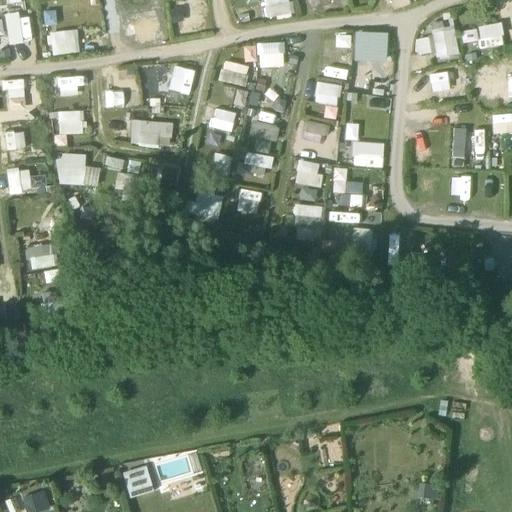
[(262,0),(265,19),(292,15),(289,0),(262,0)]
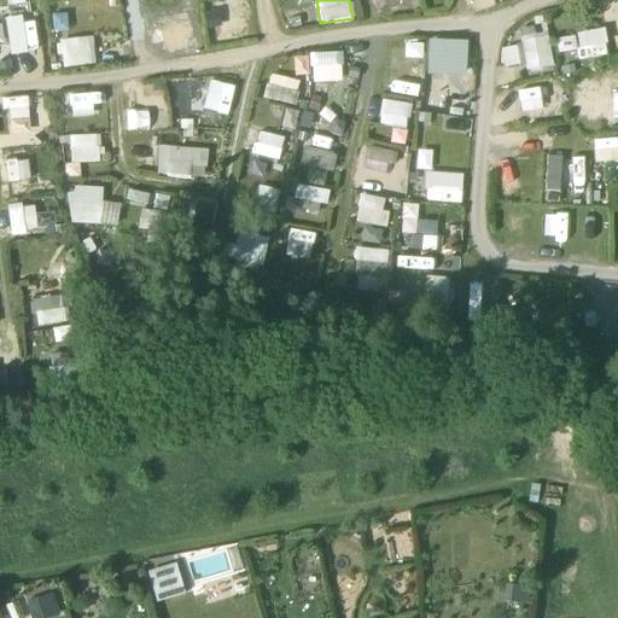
[(0,21),(5,46),(22,42),(17,17),(0,21)]
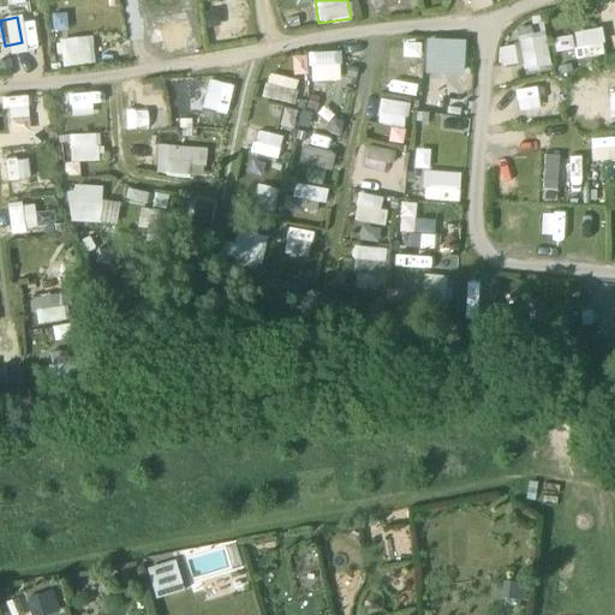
[(156,54),(193,48),(189,21),(151,27),(156,54)]
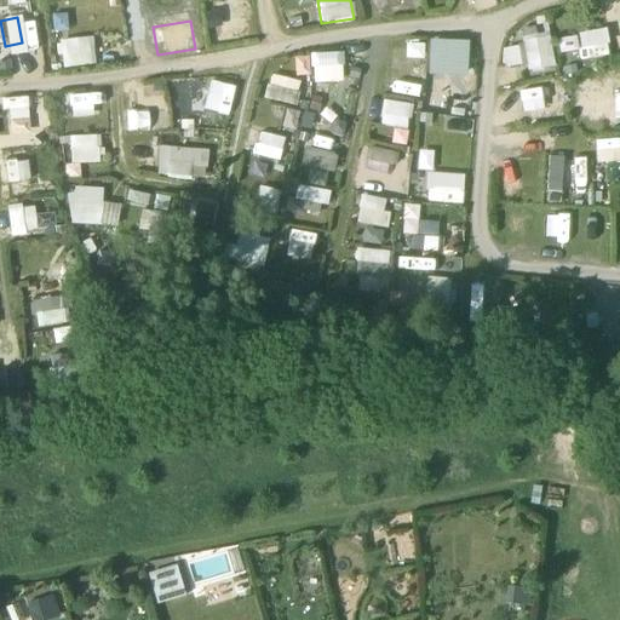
[(575,49),(578,61),(613,53),(607,27),(580,33),(583,47),(575,49)]
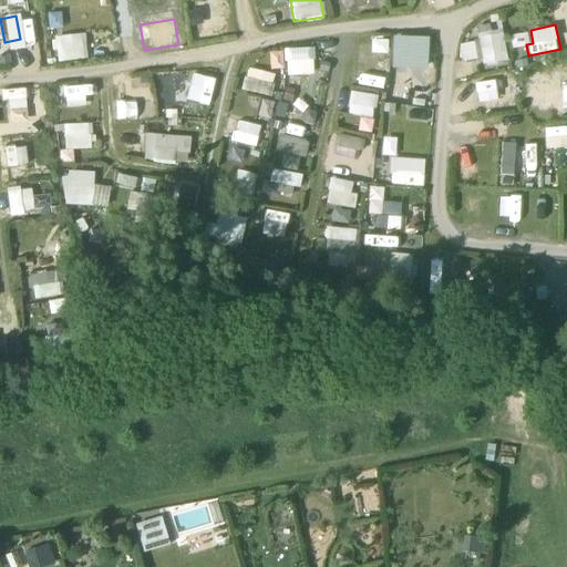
[(481,31),(482,64),(507,63),(505,30),(481,31)]
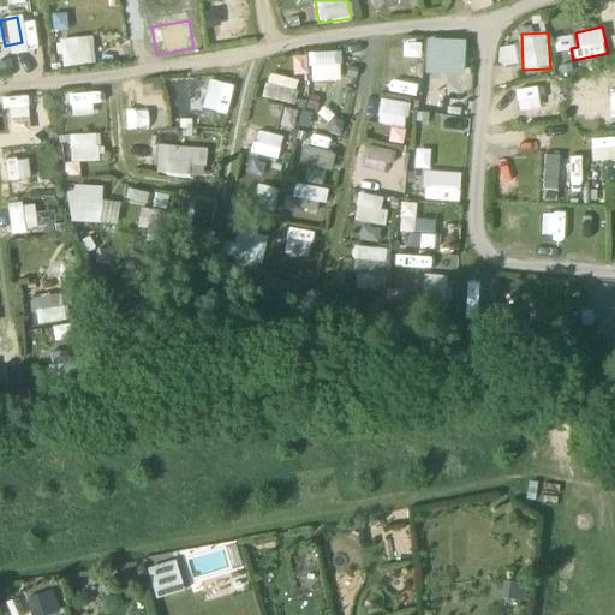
[(574,34),(555,36),(556,51),(575,48),(574,34)]
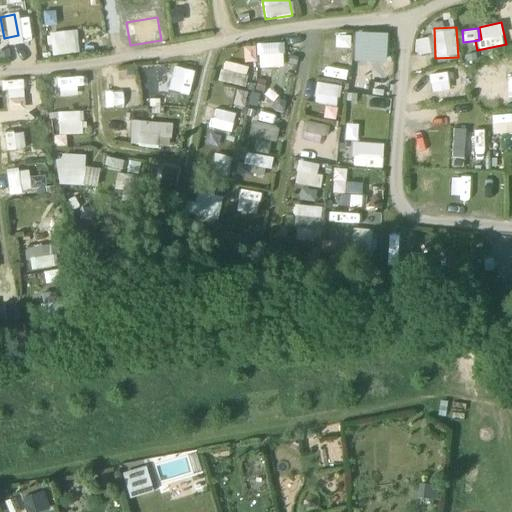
[(78,30),(49,32),(50,54),(79,53),(78,30)]
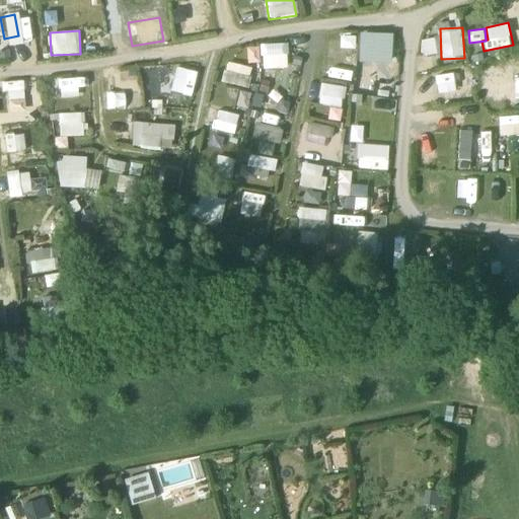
[(422,39),(423,61),(438,60),(437,38),(422,39)]
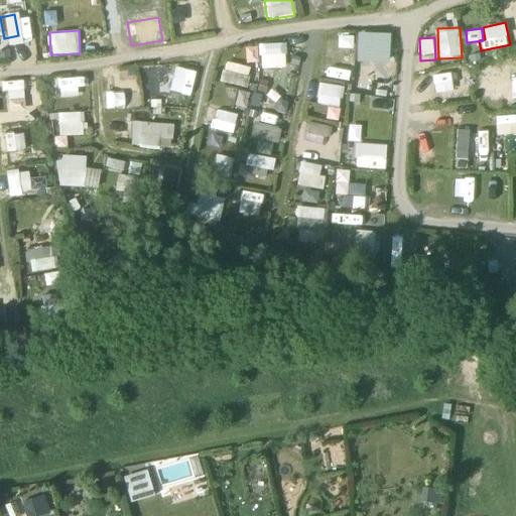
[(286,59),(285,40),(264,41),(265,60),(286,59)]
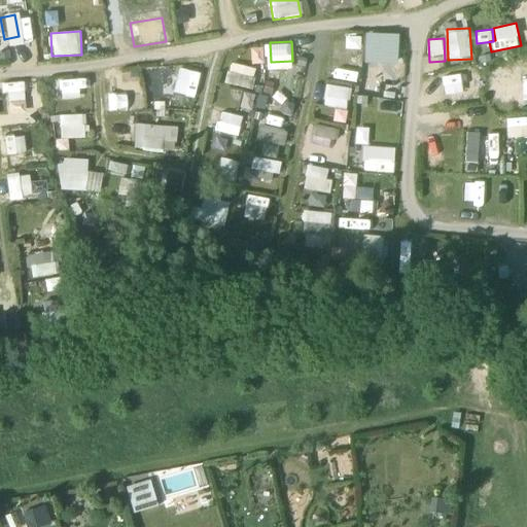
[(253,86),(254,66),(226,65),(225,85),(253,86)]
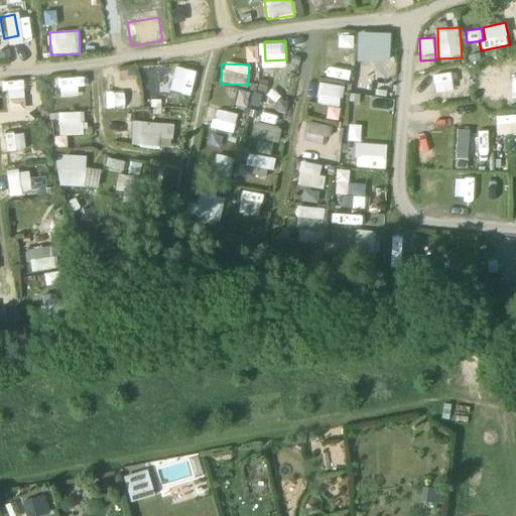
[(477,69),(481,89),(506,85),(502,65),(477,69)]
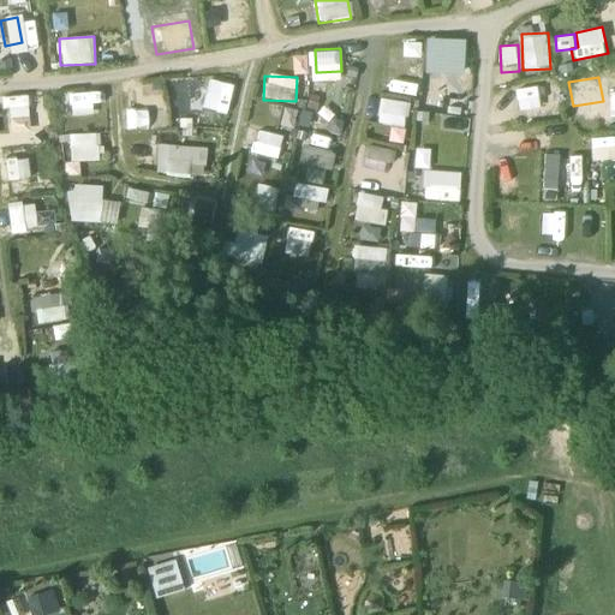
[(551,87),(513,94),(514,106),(554,99),(551,87)]
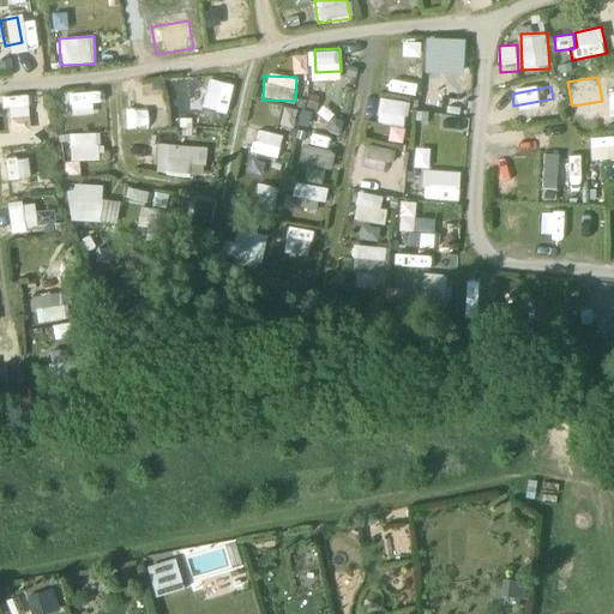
[(103,89),(64,91),(65,115),(104,113),(103,89)]
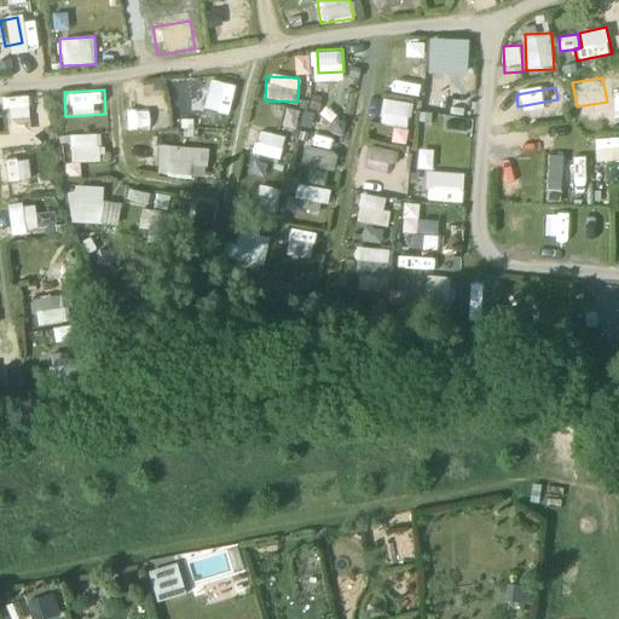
[(0,96),(0,111),(9,111),(10,123),(38,122),(36,96),(0,96)]
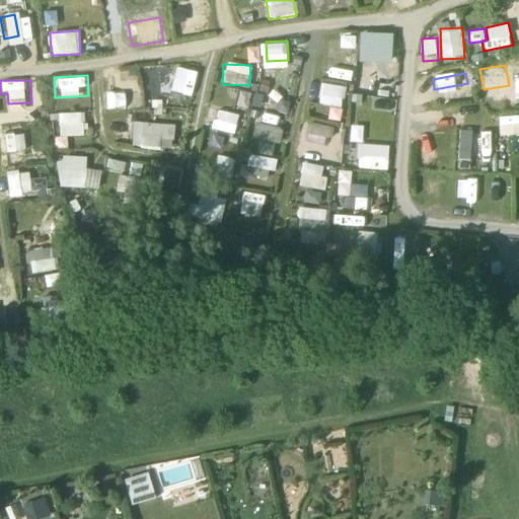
[(362,81),(360,105),(384,107),(386,83),(362,81)]
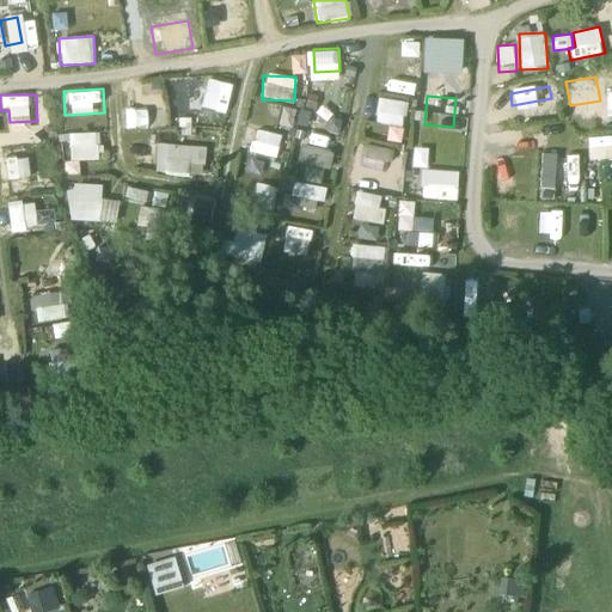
[(378,98),(374,123),(403,127),(407,102),(378,98)]
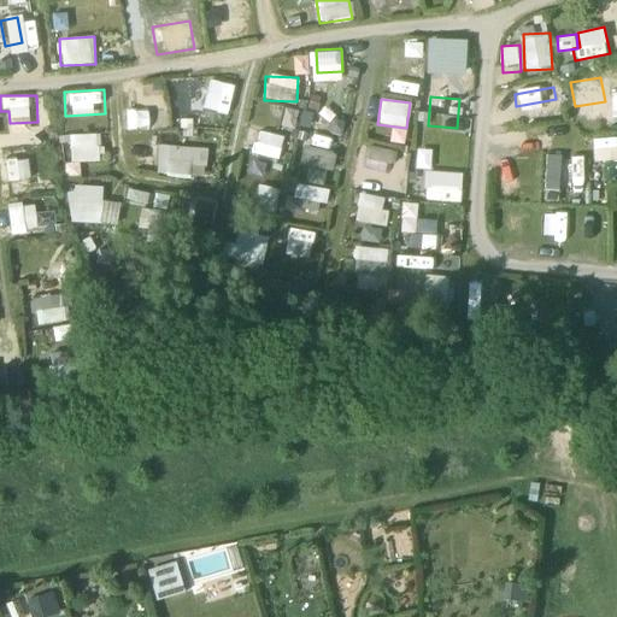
[(295,123),(310,127),(313,113),(283,107),(278,128),(294,131),(295,123)]
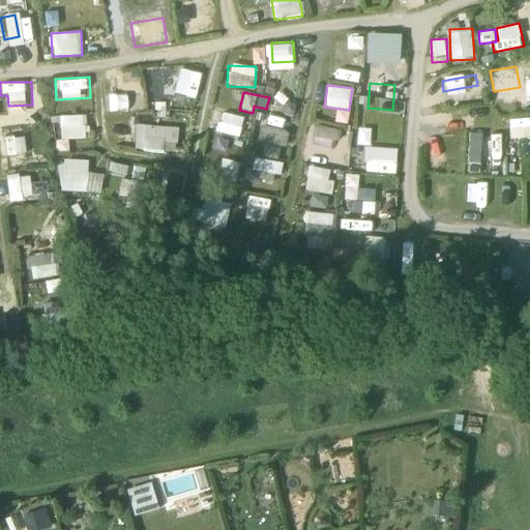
[(221,113),(216,134),(245,139),(249,118),(221,113)]
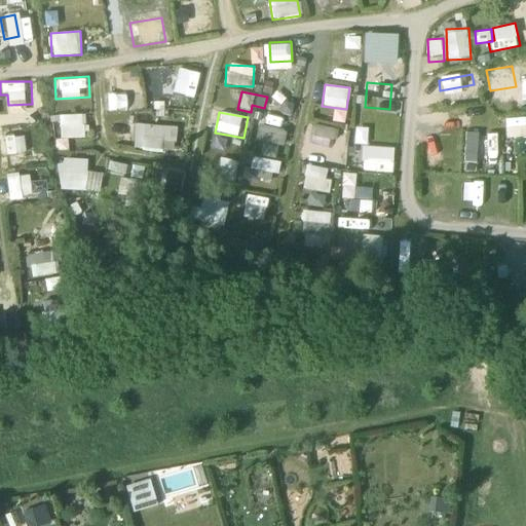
[(84,113),(59,114),(60,139),(85,138),(84,113)]
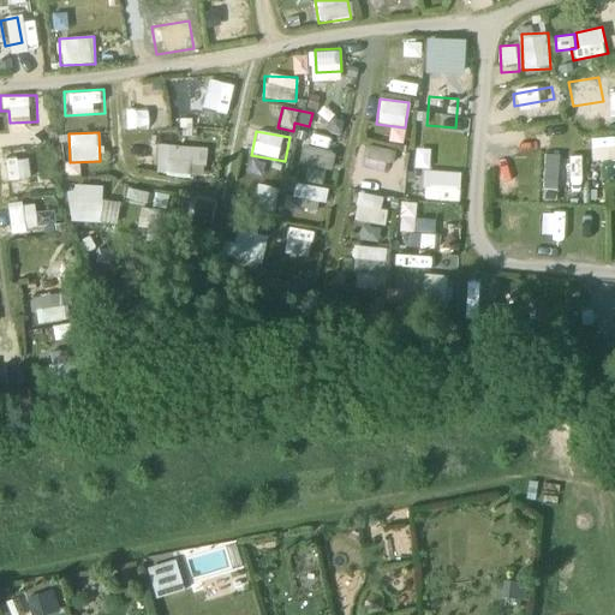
[(300,160),(329,173),(341,145),(312,132),(300,160)]
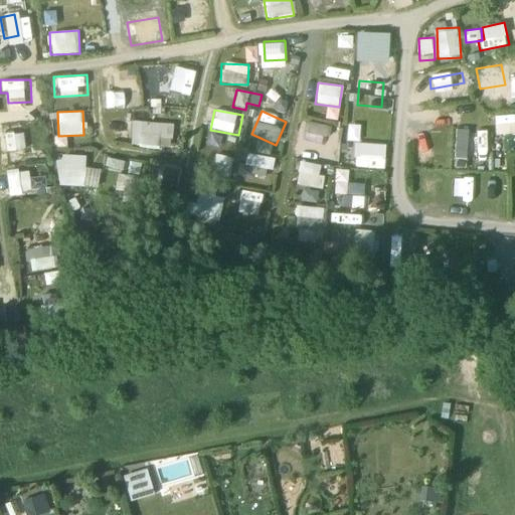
[(514,115),(494,116),(496,135),(514,133),(514,115)]
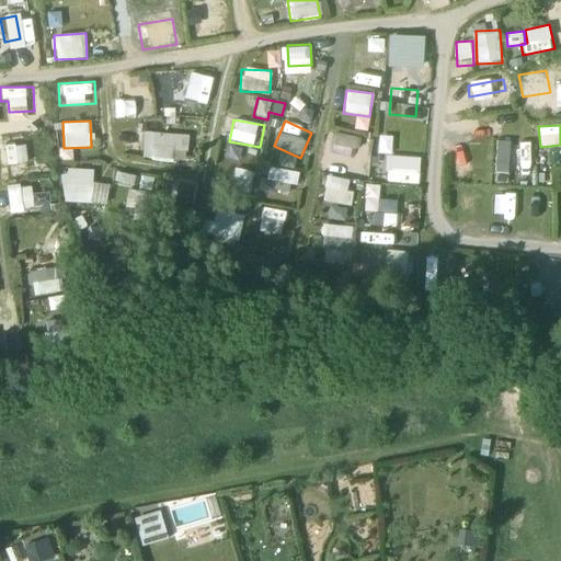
[(332,129),(325,155),(351,161),(357,136),(332,129)]
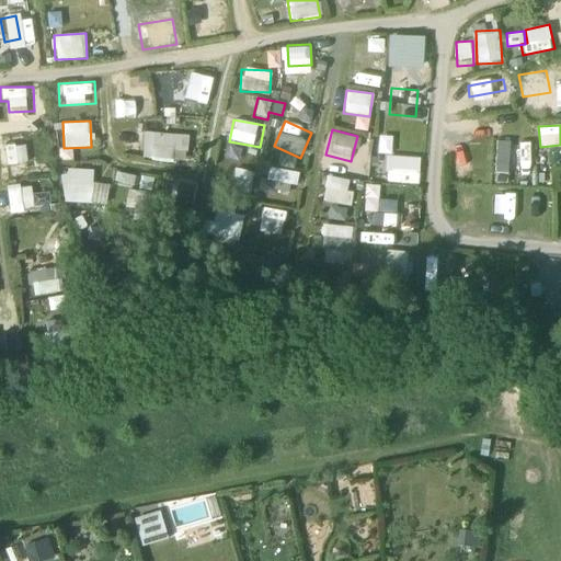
[(142,133),(141,159),(186,160),(187,134),(142,133)]
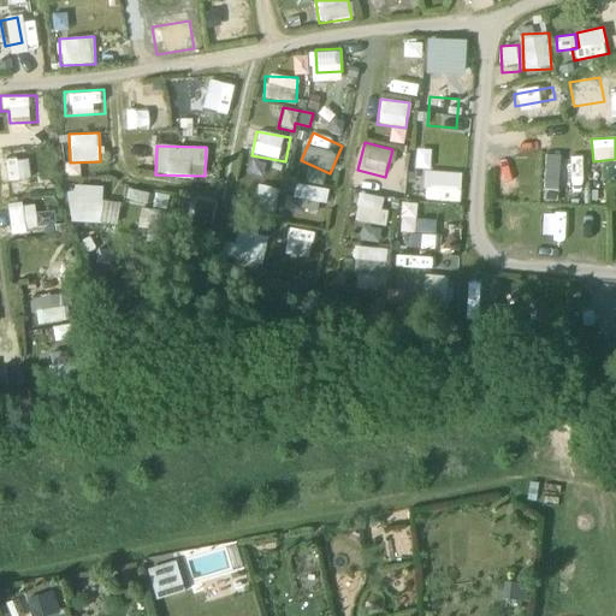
[(0,154),(0,182),(23,179),(21,153),(0,154)]
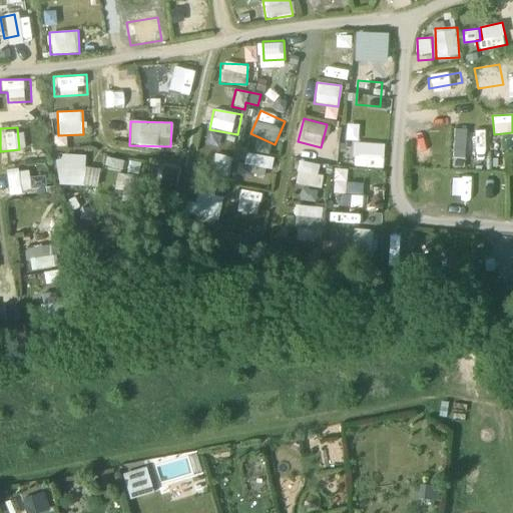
[(468,129),(455,128),(454,157),(467,157),(468,129)]
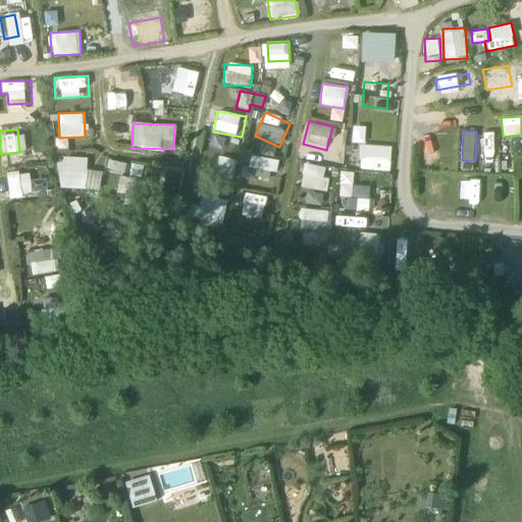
[(420,135),(419,165),(434,166),(435,135),(420,135)]
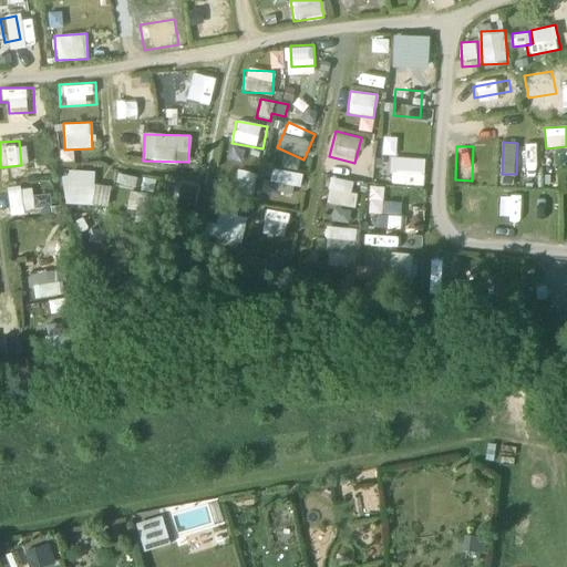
[(392,156),(392,184),(425,185),(426,157),(392,156)]
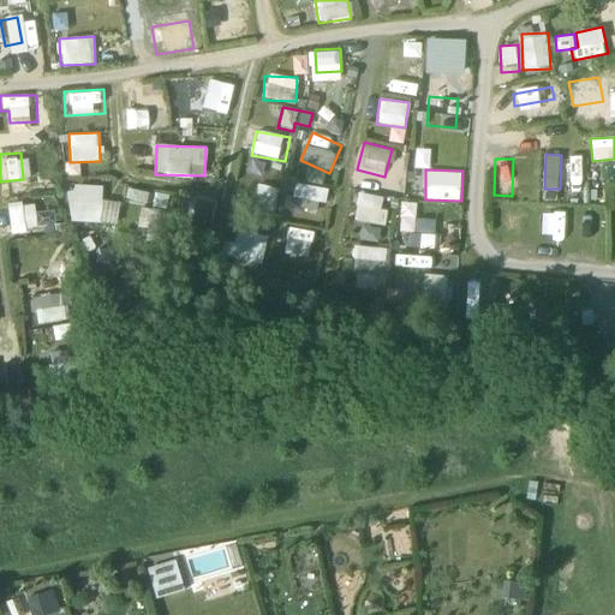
[(296,181),(292,196),(326,204),(329,190),(296,181)]
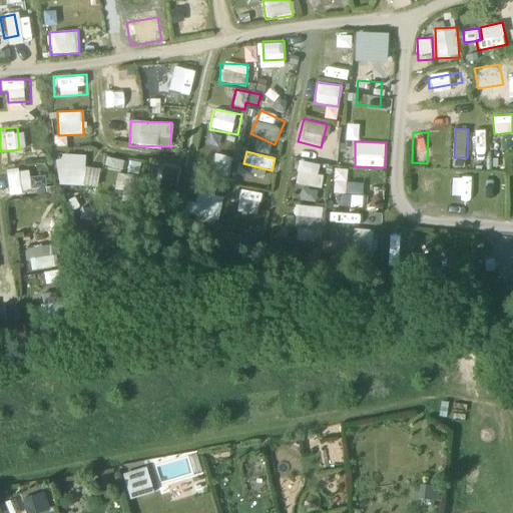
[(428,164),(444,164),(445,153),(428,153),(428,164)]
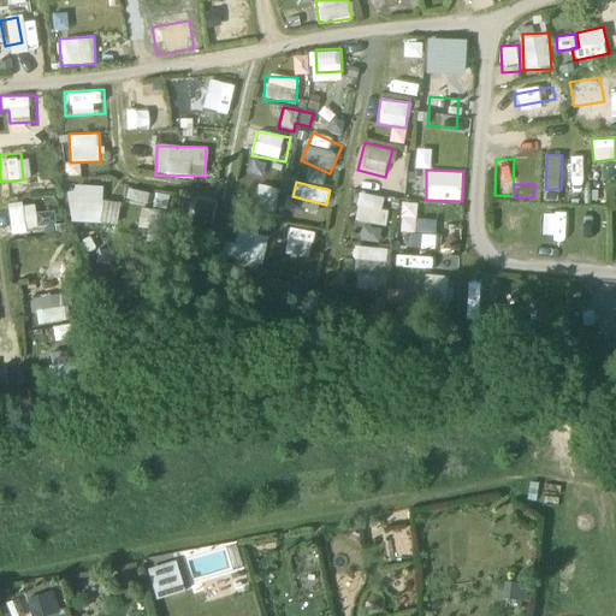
[(67,221),(118,223),(118,202),(104,201),(104,187),(69,187),(67,221)]
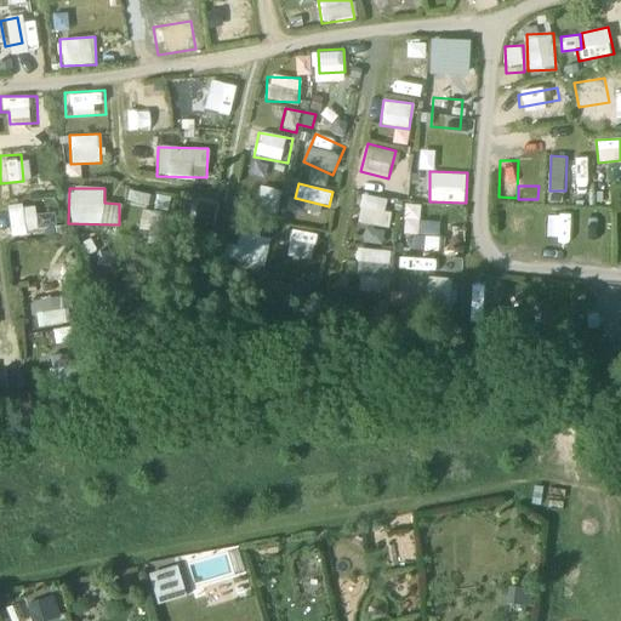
[(257,188),(257,206),(277,206),(278,188),(257,188)]
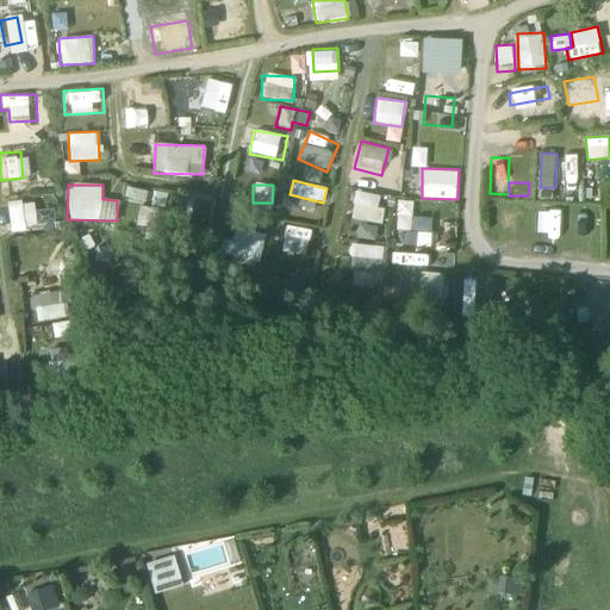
[(378,222),(383,195),(354,190),(349,217),(378,222)]
